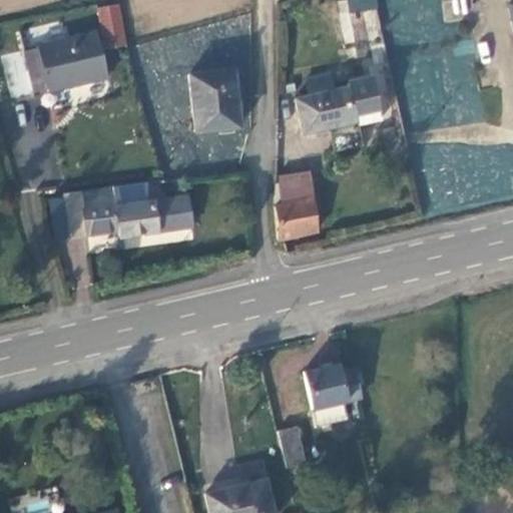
[(442,0),(444,19),(467,17),(465,0),(442,0)]
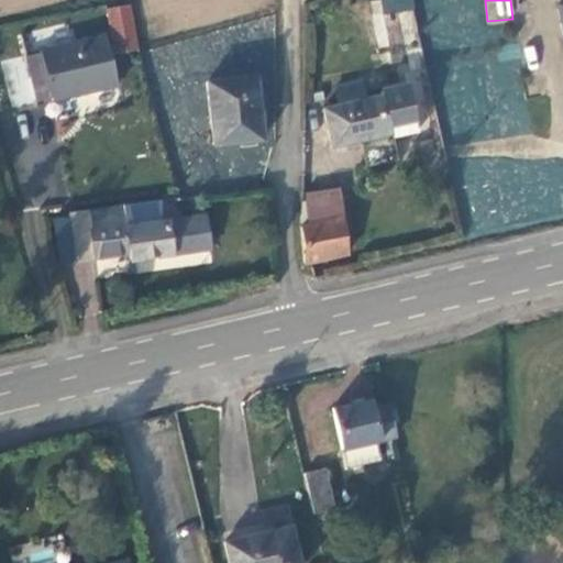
[(40,51),(24,55),(36,100),(51,96),(51,100),(118,84),(105,33),(39,48),(40,51)]
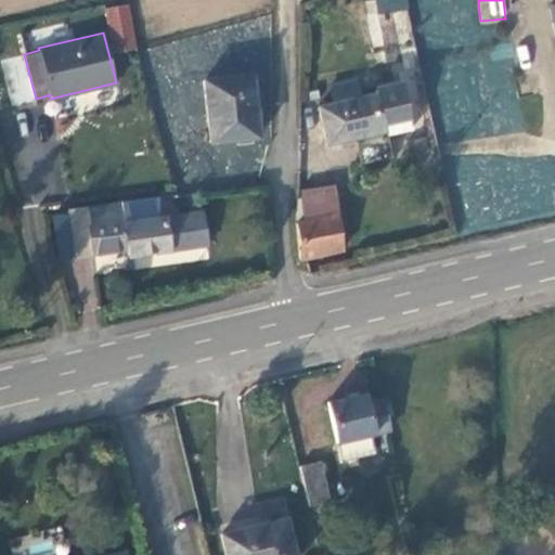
[(478,107),(441,113),(447,142),(524,130),(511,43),(469,50),(478,107)]
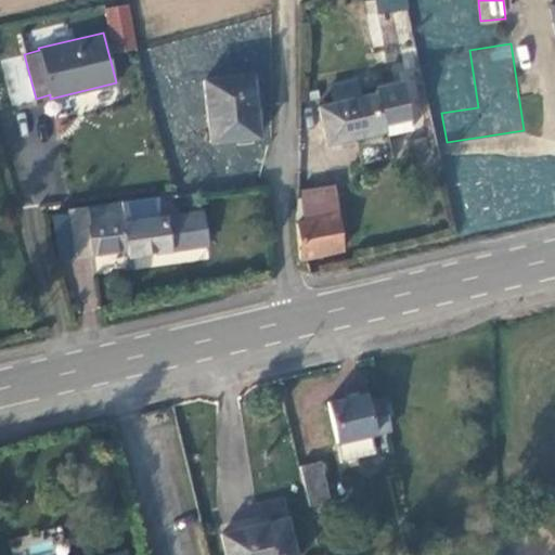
[(250,76),(204,81),(211,142),(258,136),(250,76)]
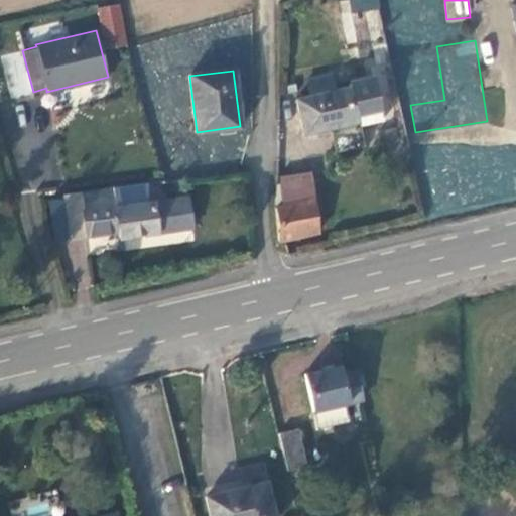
[(306,76),(308,90),(335,88),(334,74),(306,76)]
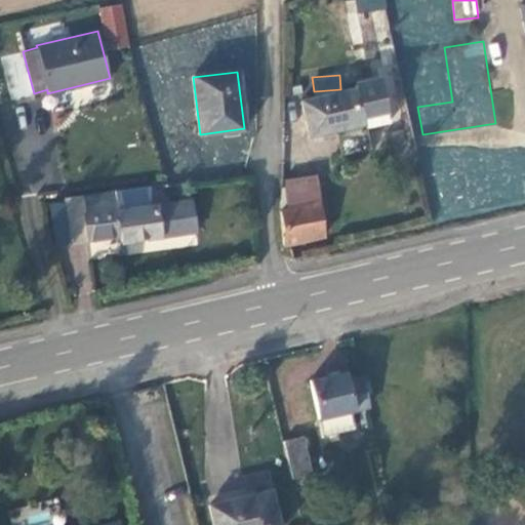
[(379,76),(352,81),(353,89),(299,104),(308,137),(344,129),(346,134),(390,123),(379,76)]
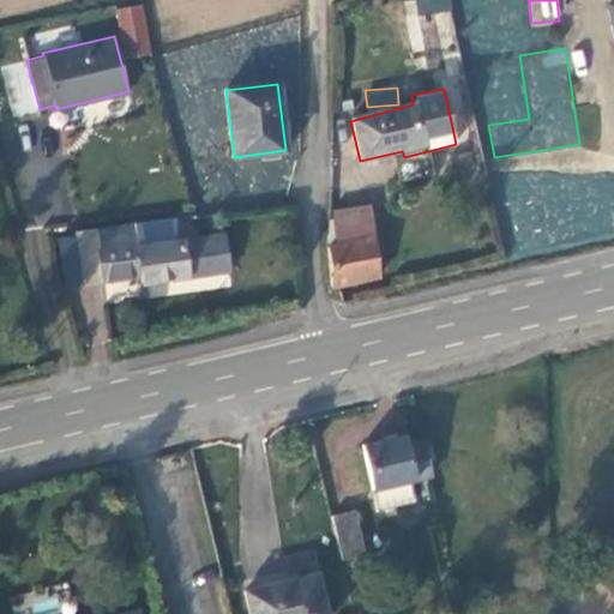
[(332,245),(374,234),(373,212),(329,224),(332,245)]
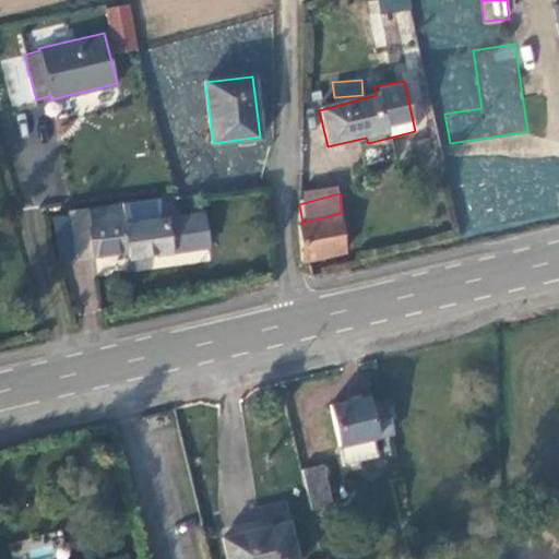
[(127,222),(123,201),(66,209),(67,216),(73,258),(127,249),(128,257),(207,246),(203,212),(127,222)]
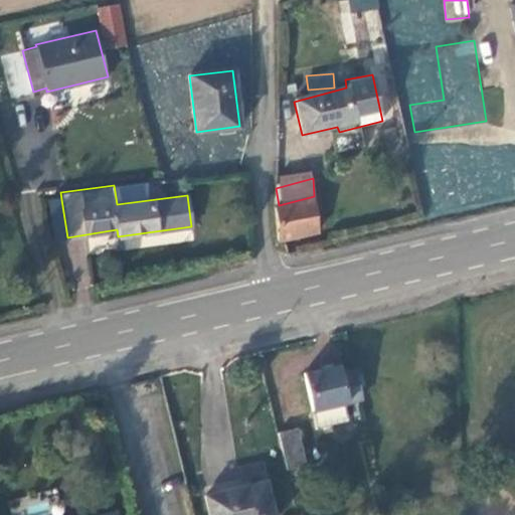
[(273,211),(277,242),(318,233),(314,196),(279,205),(274,206),(273,211)]
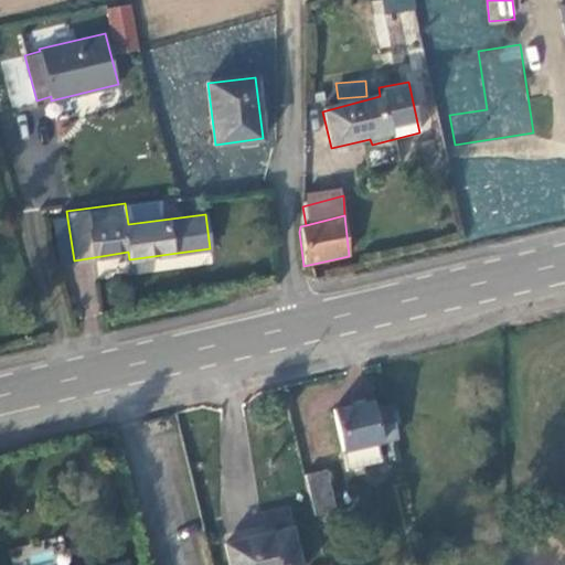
[(74,260),(67,219),(53,221),(60,262),(74,260)]
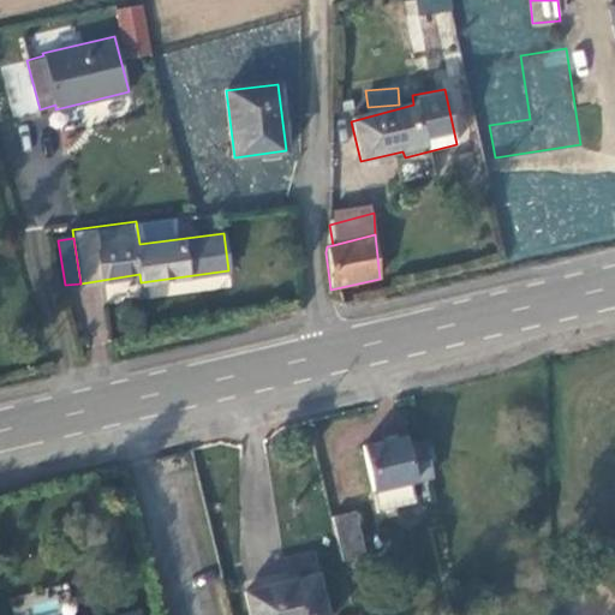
[(108,341),(105,308),(85,310),(88,344),(108,341)]
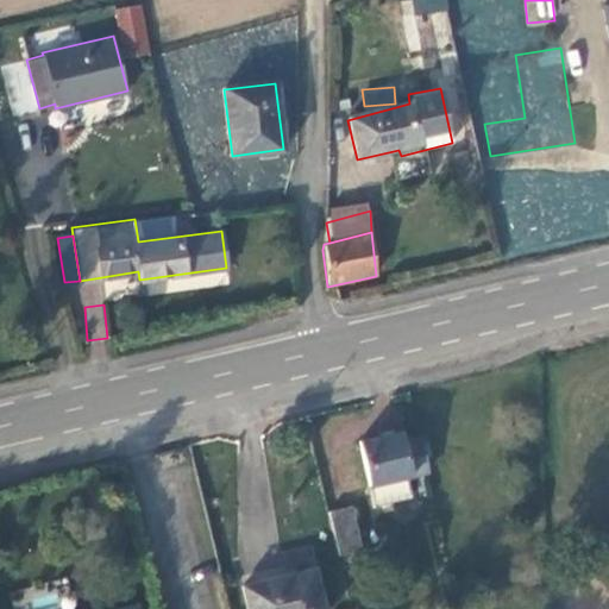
[(427,473),(420,437),(406,440),(403,433),(362,441),(371,485),(374,485),(378,504),(413,496),(408,477),(427,473)]
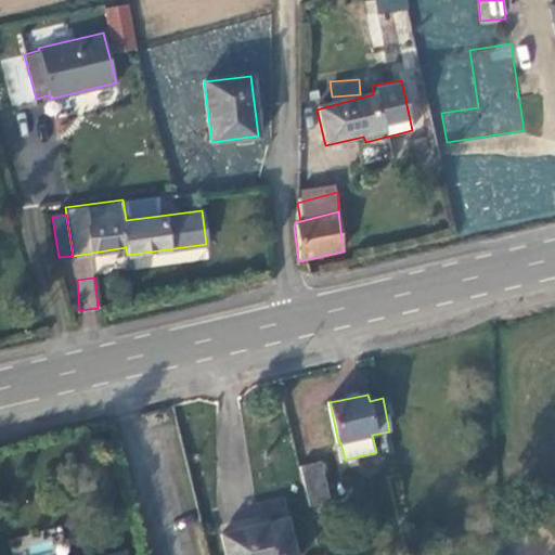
[(323,461),(301,466),(311,507),(333,501),(323,461)]
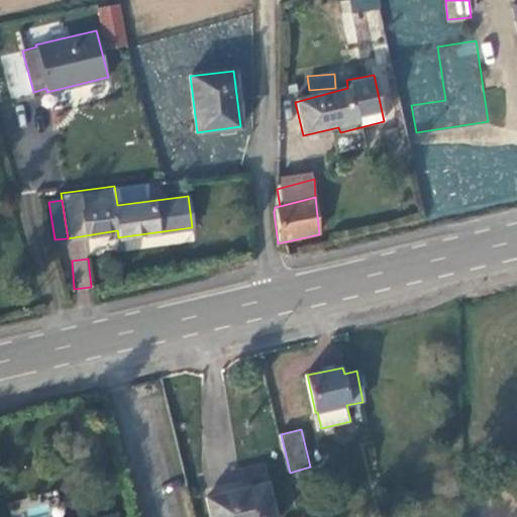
[(276,516),(268,484),(208,498),(212,516),(276,516)]
